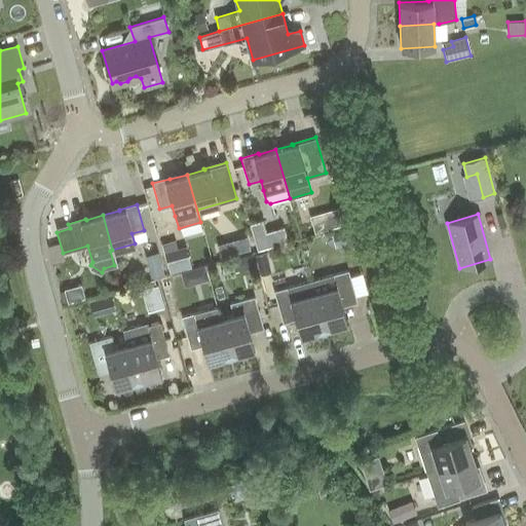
[(351,242),(348,230),(338,232),(341,245),(351,242)]
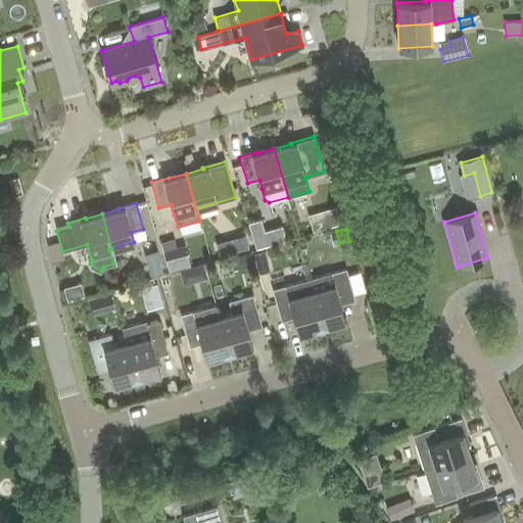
[(256,247),(270,244),(266,231),(253,235),(256,247)]
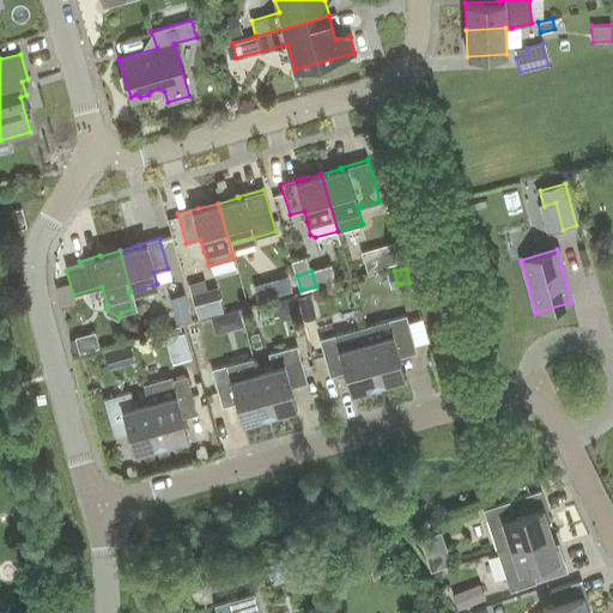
[(290,291),(286,277),(253,286),(258,301),(290,291)]
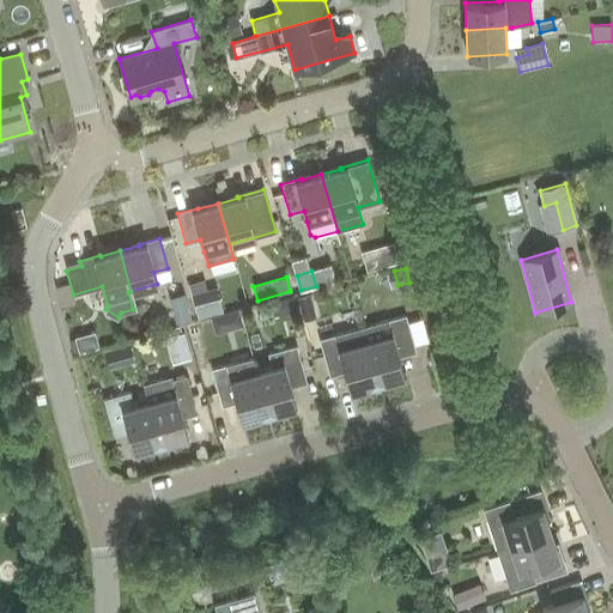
[(169,297),(176,323),(190,320),(183,293),(169,297)]
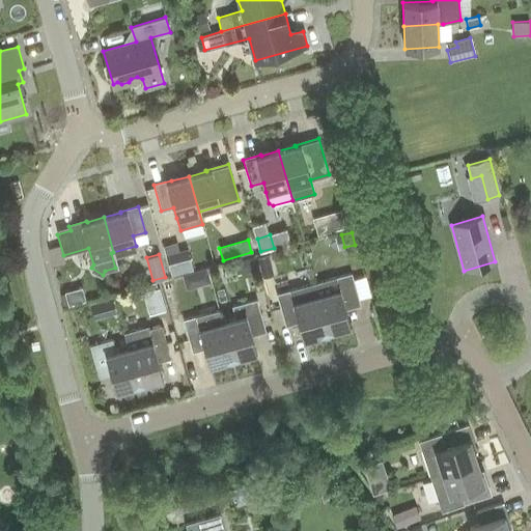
[(312,283),(316,296),(327,333),(350,326),(343,303),(359,299),(352,273),(336,277),(312,283)]
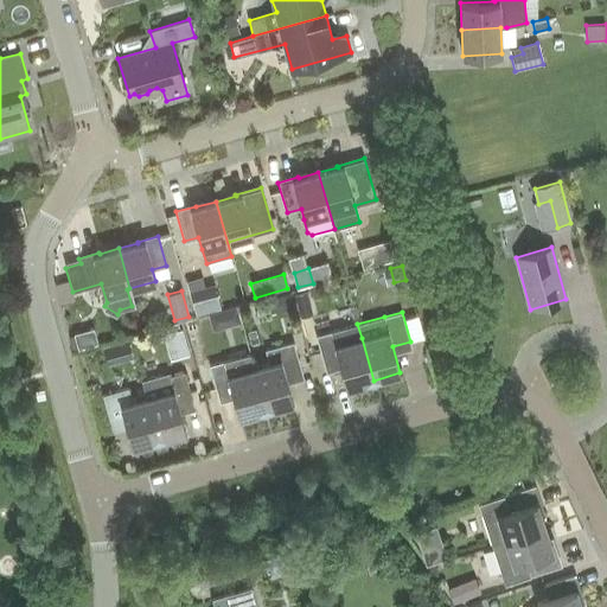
[(339,362),(346,388),(374,381),(362,338),(357,324),(315,336),(324,365),(339,362)]
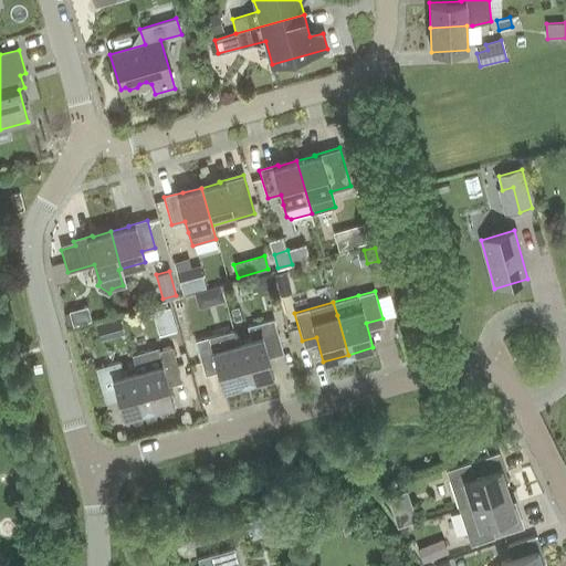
[(251,339),(237,344),(248,383),(273,375),(265,350),(281,346),(273,318),(247,326),(251,339)]
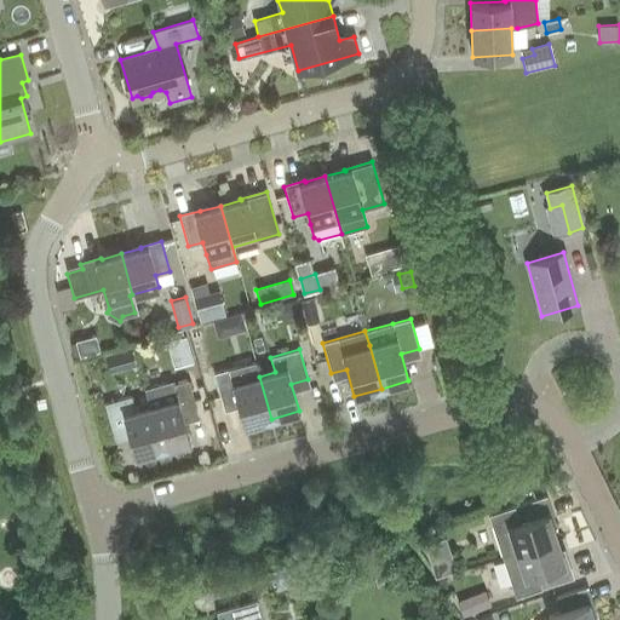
[(271,419),(259,377),(256,361),(213,373),(222,403),(236,400),(245,426),(271,419)]
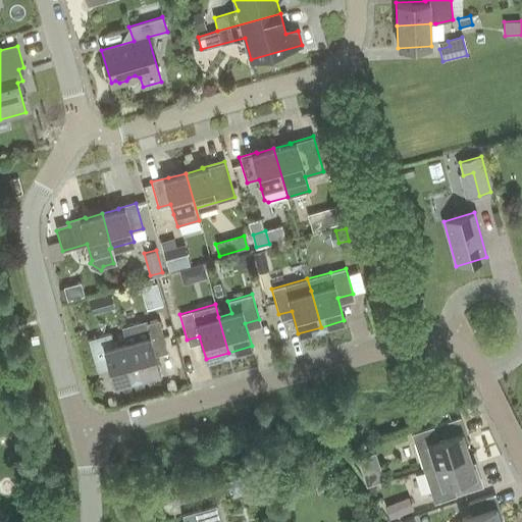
[(158,320),(146,323),(145,320),(122,326),(126,343),(136,378),(159,371),(153,349),(165,346),(158,320)]
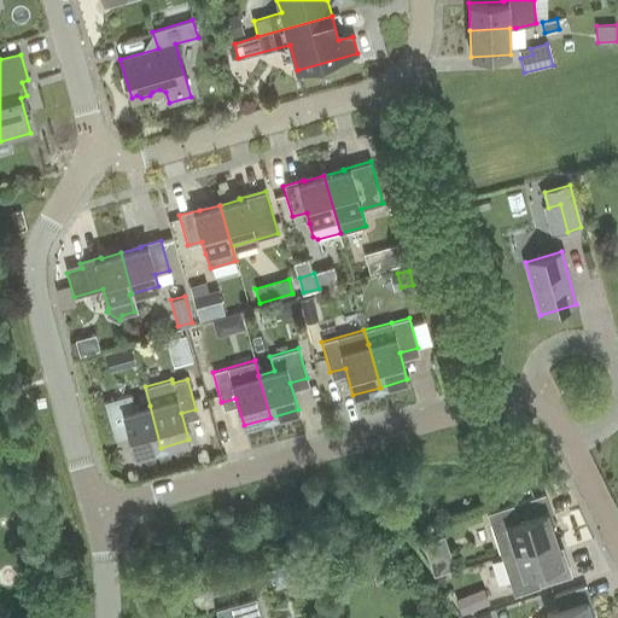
[(150,406),(145,386),(144,386),(149,406),(134,409),(130,395),(104,402),(112,432),(127,429),(134,455),(161,448),(150,406)]
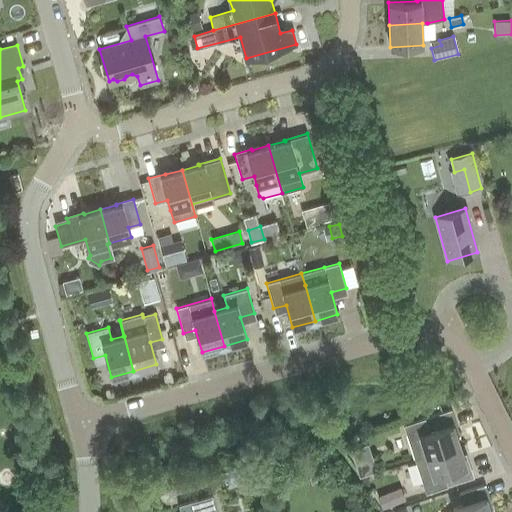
[(403,425),(414,460),(459,445),(454,429),(455,428),(449,410),(403,425)]
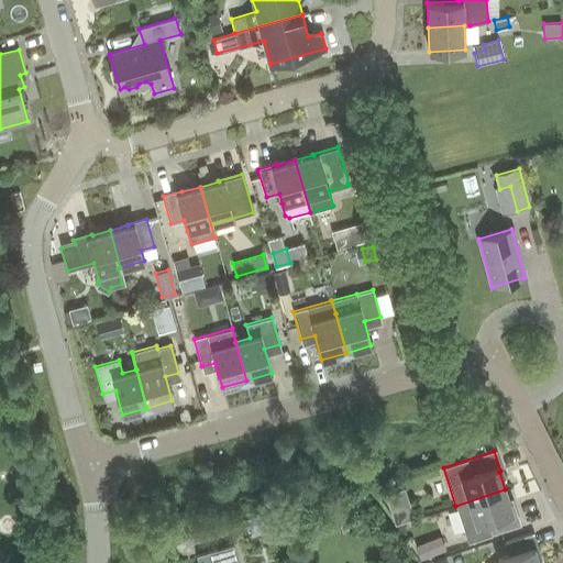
[(404,488),(385,494),(395,520),(412,514),(404,488)]
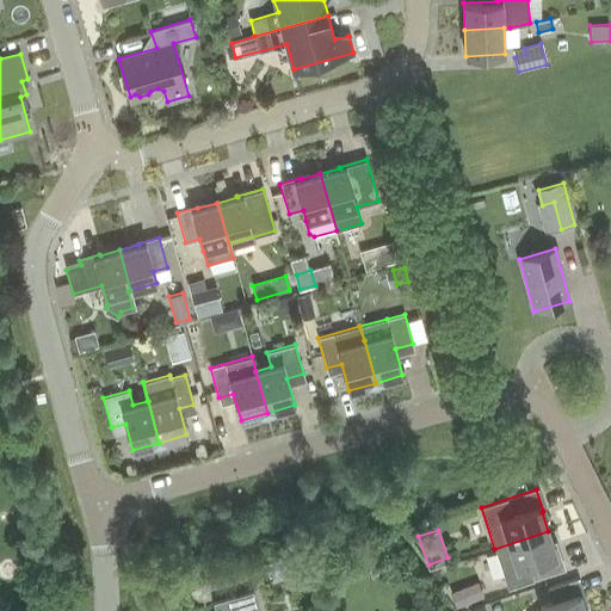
[(548,531),(494,549),(507,588),(562,571),(556,550),(555,550),(548,531)]
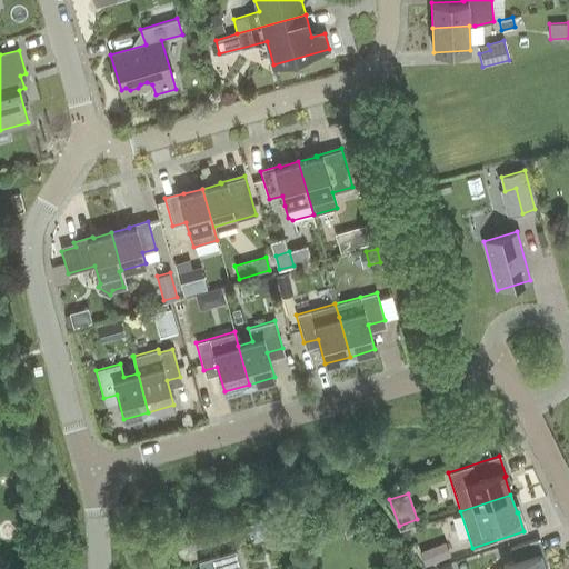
[(503,568),(545,568),(541,558),(542,558),(536,539),(509,548),(513,561),(502,565),(503,568)]
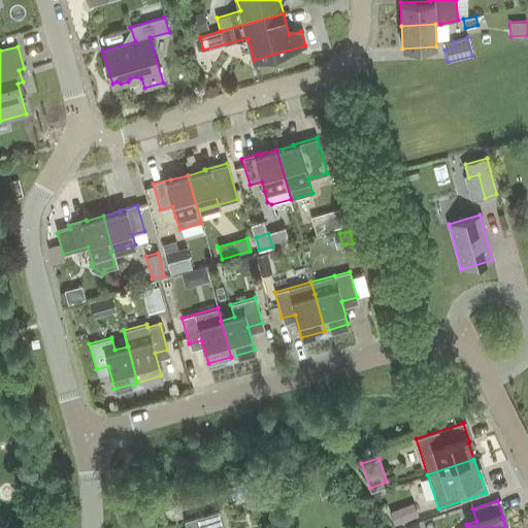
[(419,516),(413,502),(389,512),(394,525),(419,516)]
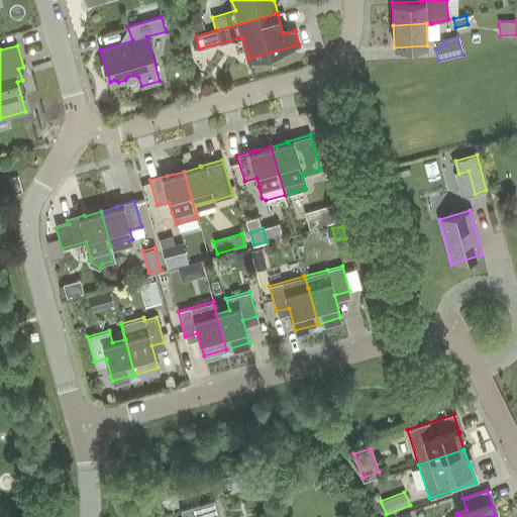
[(218,516),(214,500),(181,510),(182,516),(218,516)]
